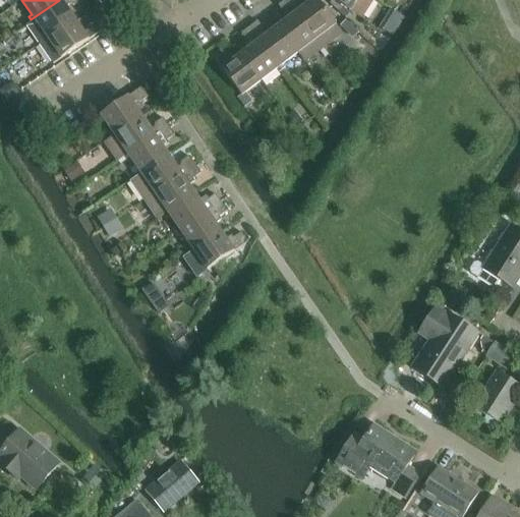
[(74,18),(65,5),(68,3),(72,4),(77,0),(59,0),(31,19),(26,23),(39,43),(74,18)]
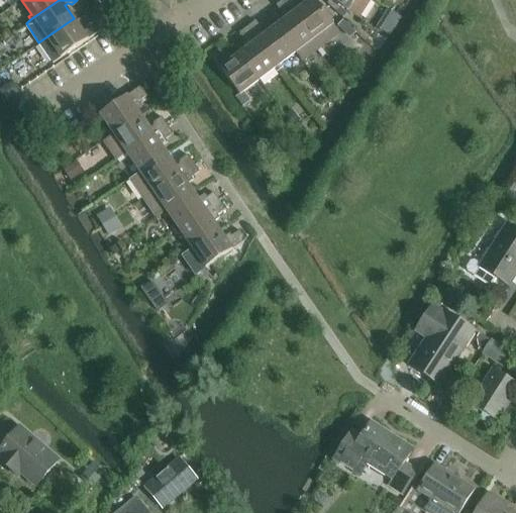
[(320,46),(286,0),(281,0),(276,4),(281,11),(286,12),(288,15),(276,24),(295,50),(303,60),(320,46)]
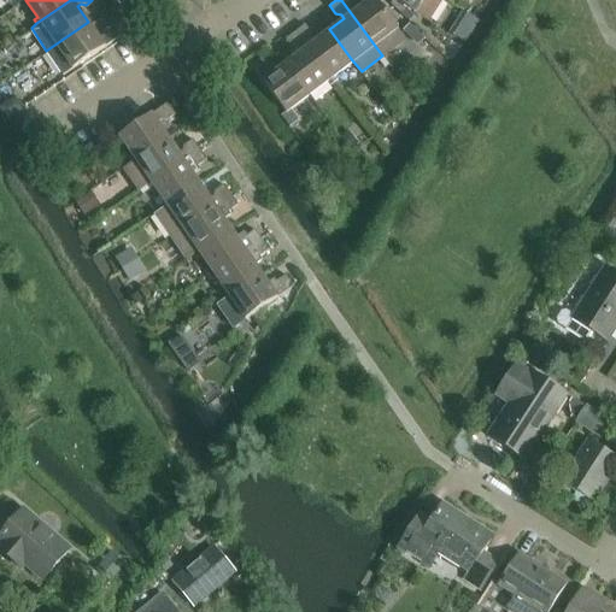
[(361,5),(357,0),(341,0),(382,56),(405,39),(376,0),(367,0),(361,5)]
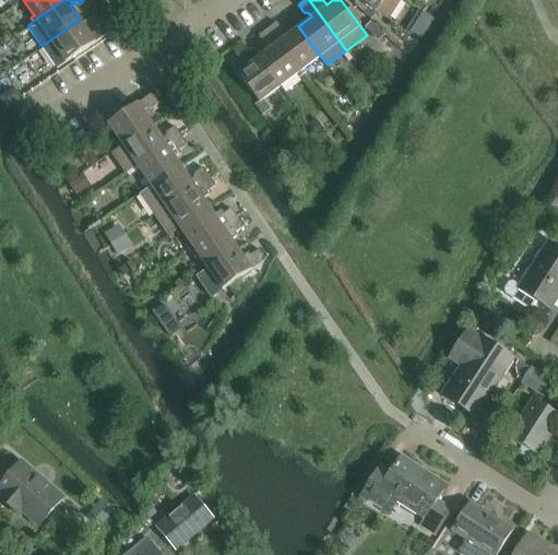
[(359,0),(387,18),(398,0),(359,0)]
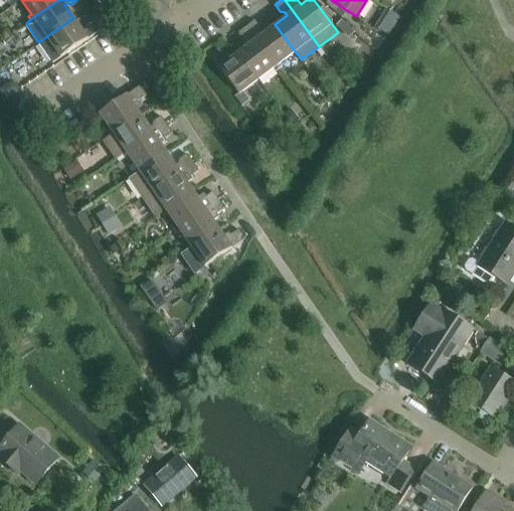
[(51,61),(101,28),(95,19),(86,24),(84,28),(81,30),(73,18),(38,42),(51,61)]
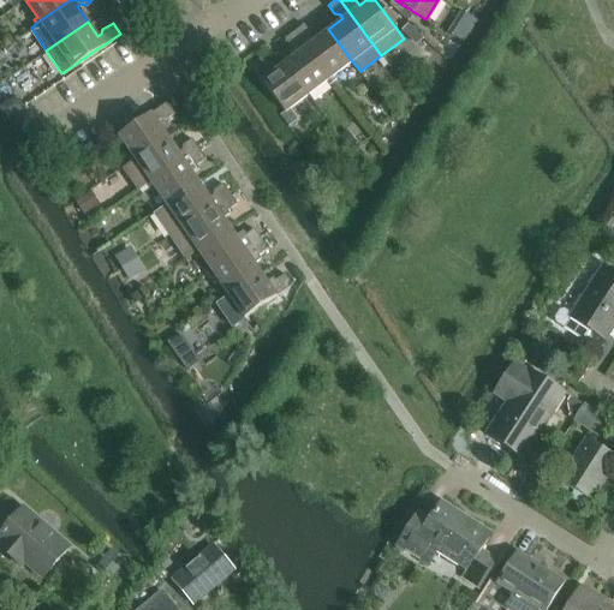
[(328,29),(313,41),(310,37),(310,33),(303,23),(293,30),(332,81),(335,78),(333,73),(351,60),(328,29)]
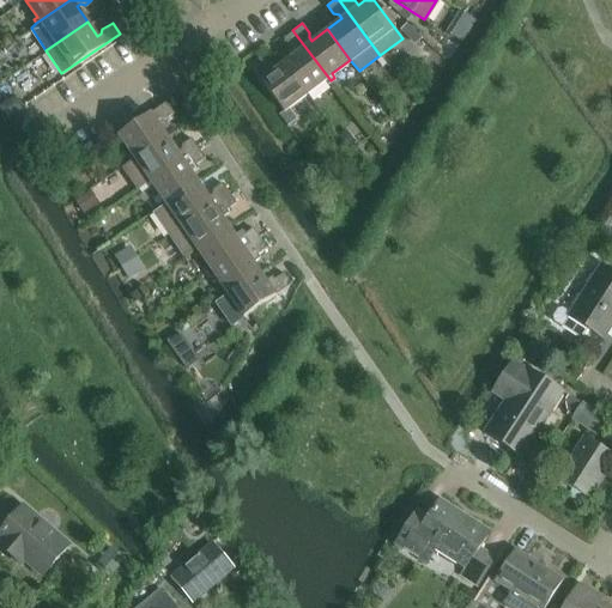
[(331,80),(292,30),(283,37),(289,46),(286,48),(291,55),(283,62),(307,92),(325,79),(327,83),(331,80)]
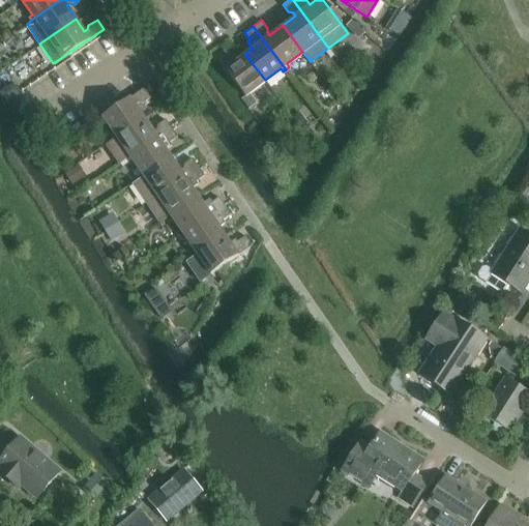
[(229,55),(224,48),(214,55),(244,94),(240,97),(247,108),(256,101),(250,92),(265,80),(244,54),(237,60),(232,53),(229,55)]
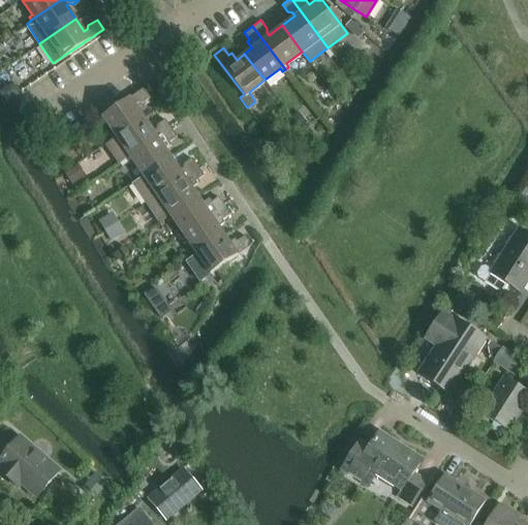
[(5,85),(0,88),(0,91),(6,100),(12,96),(21,90),(17,84),(8,83),(5,85)]
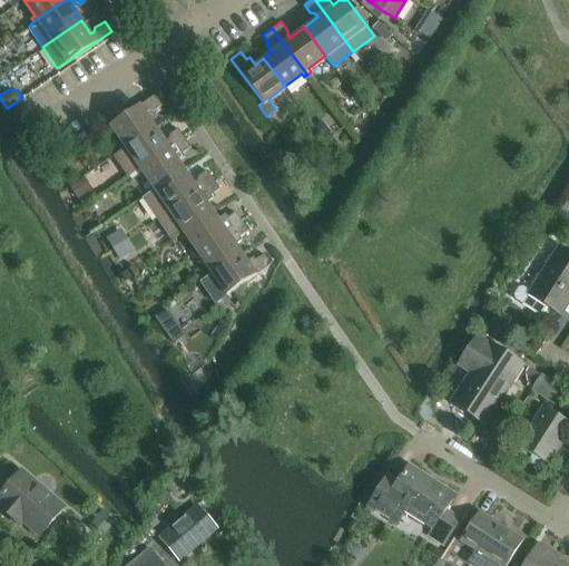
[(125,146),(154,126),(144,111),(147,109),(153,110),(162,104),(155,94),(106,127),(109,132),(113,129),(125,146)]
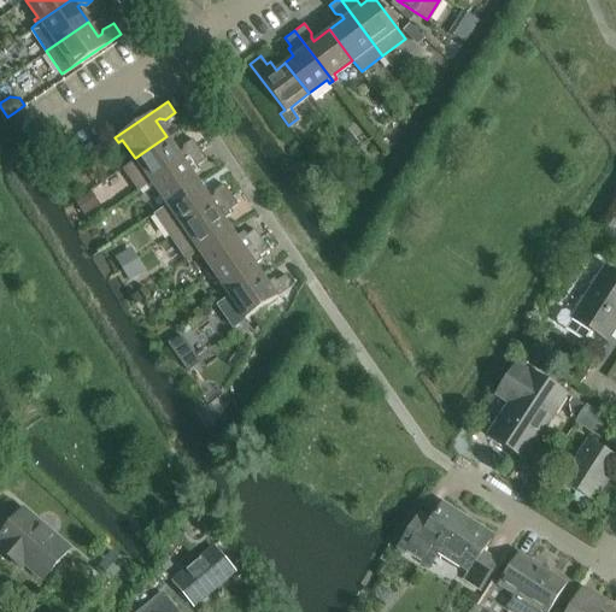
[(347,128),(339,135),(347,147),(357,141),(347,128)]
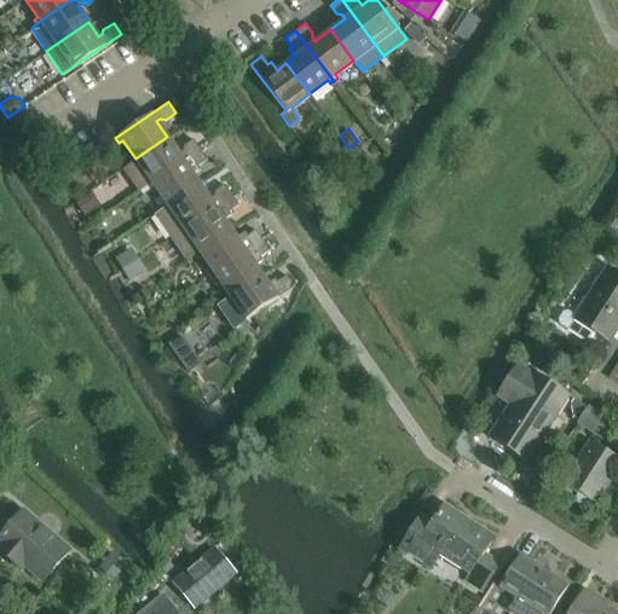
[(167,137),(136,158),(122,167),(138,190),(146,184),(200,148),(192,138),(183,144),(182,150),(178,152),(167,137)]
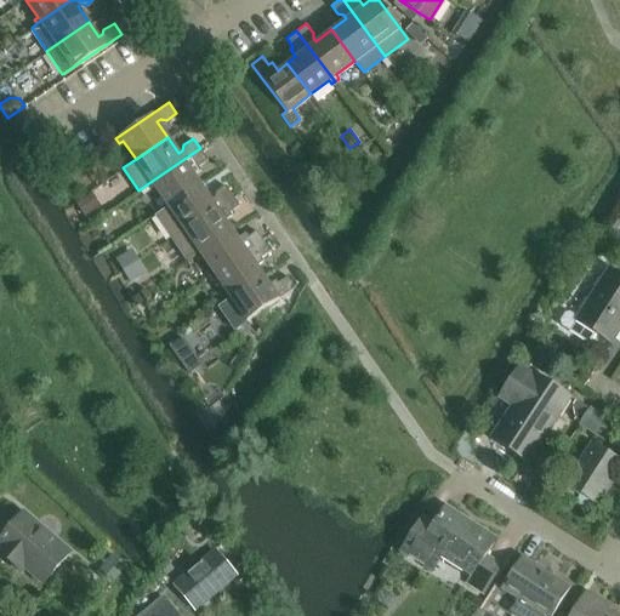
[(200,148),(147,184),(151,188),(154,186),(168,205),(199,182),(193,174),(200,169),(197,165),(208,159),(200,148)]
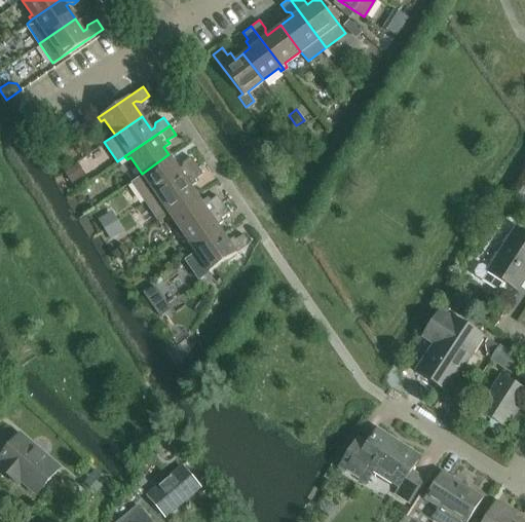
[(145,199),(196,164),(190,155),(182,161),(181,165),(178,168),(169,154),(142,174),(132,180),(145,199)]
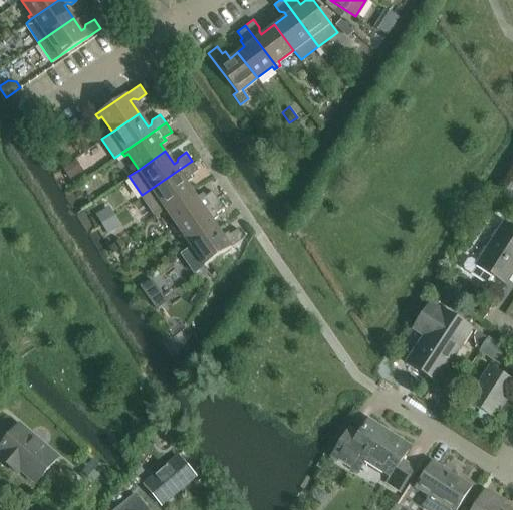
[(75,158),(61,167),(67,176),(81,168),(75,158)]
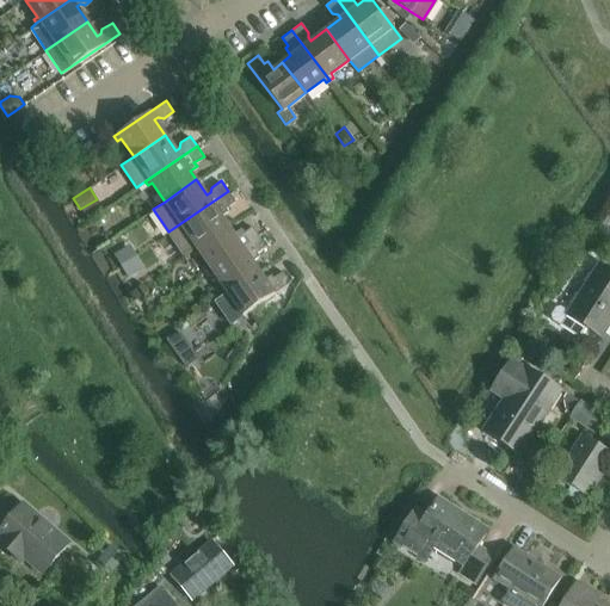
[(228,191),(168,232),(184,254),(195,246),(227,224),(221,215),(228,210),(226,206),(234,201),(228,191)]
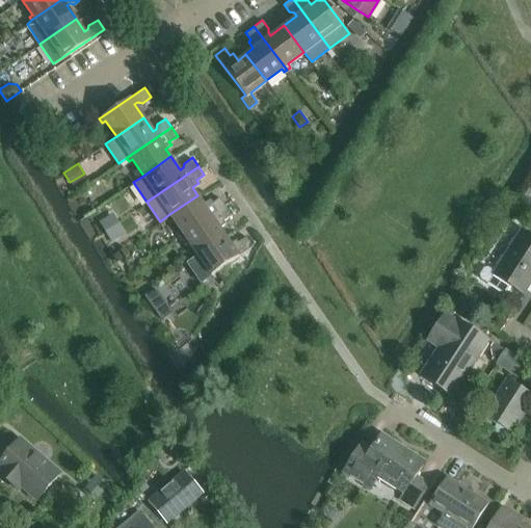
[(207,209),(197,195),(169,214),(181,231),(178,233),(180,236),(226,205),(219,196),(211,203),(210,207),(207,209)]
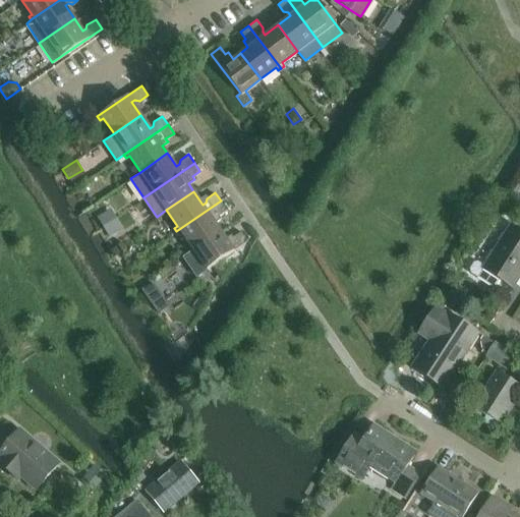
[(219,215),(226,210),(221,200),(176,231),(178,235),(182,232),(192,248),(220,229),(215,222),(221,218),(219,215)]
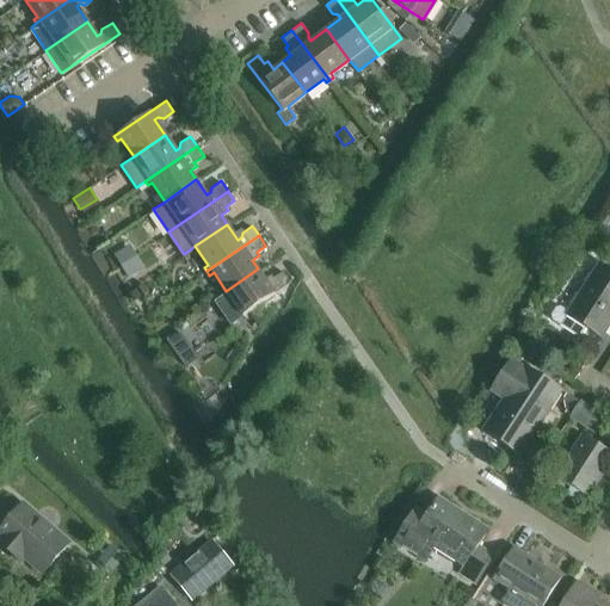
[(130,242),(115,252),(121,264),(136,254),(130,242)]
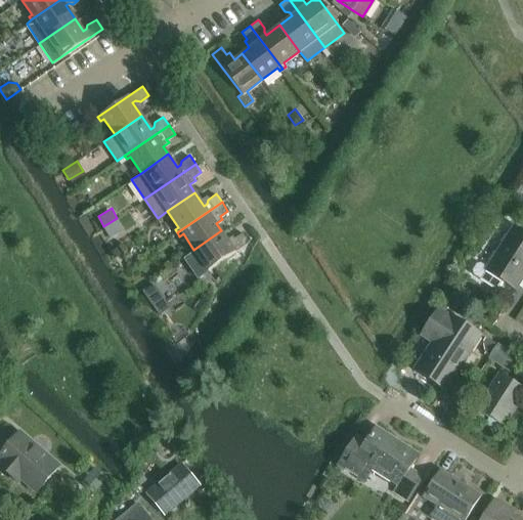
[(103,226),(110,236),(123,228),(117,218),(103,226)]
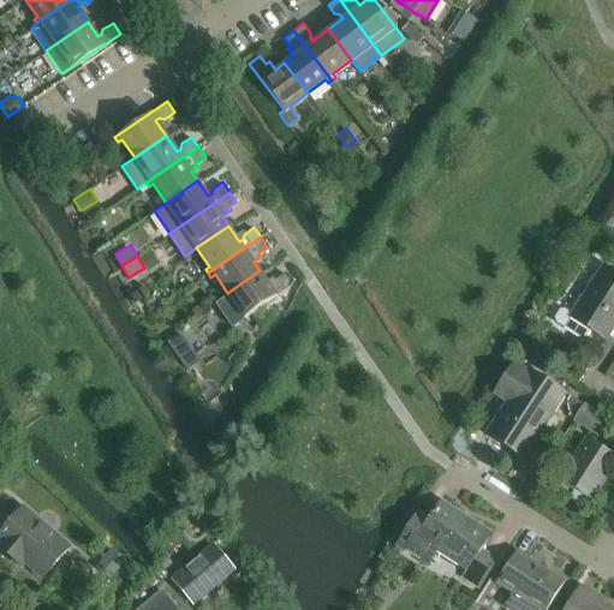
[(613,270),(601,263),(571,310),(564,306),(559,306),(554,314),(555,318),(585,338),(591,327),(604,336),(613,321),(613,270)]
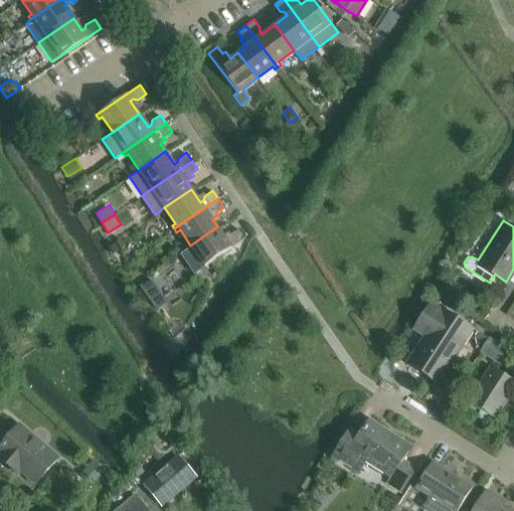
[(228,230),(222,234),(217,226),(190,245),(201,261),(198,264),(200,268),(244,237),(238,227),(230,233),(228,230)]
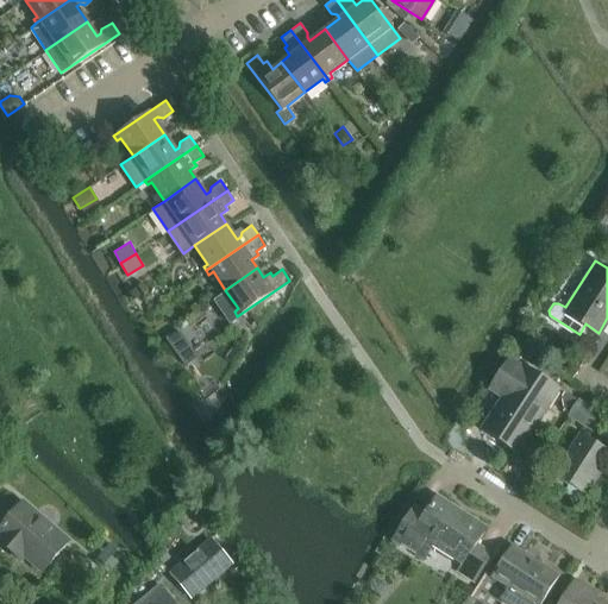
[(177,328),(165,338),(175,351),(187,341),(177,328)]
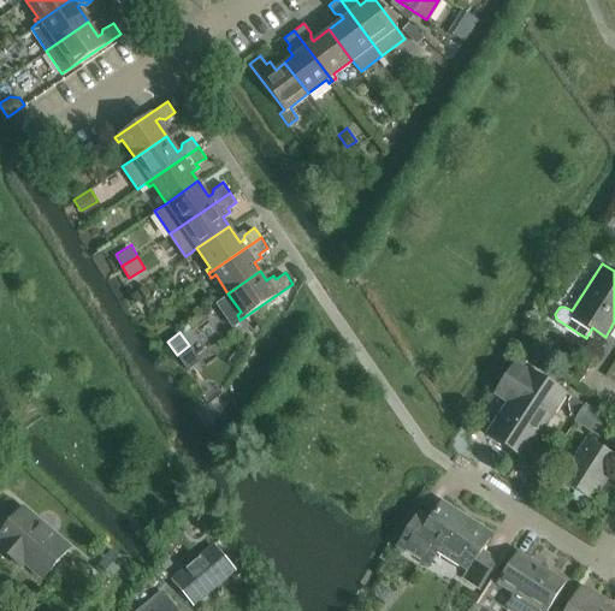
[(565,390),(528,367),(527,369),(514,361),(495,392),(508,401),(486,433),(522,457),(565,390)]
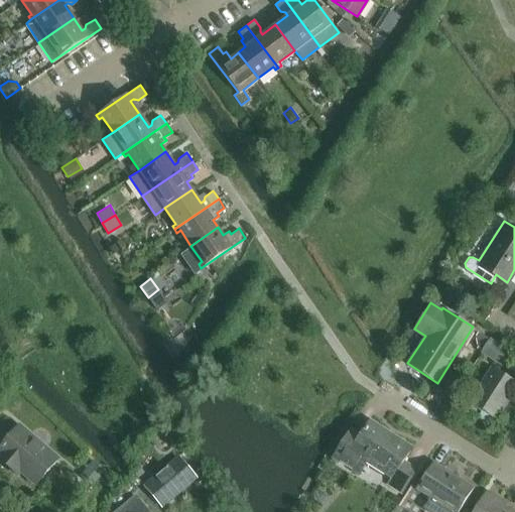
[(512,352),(489,338),(481,350),(504,365),(512,352)]
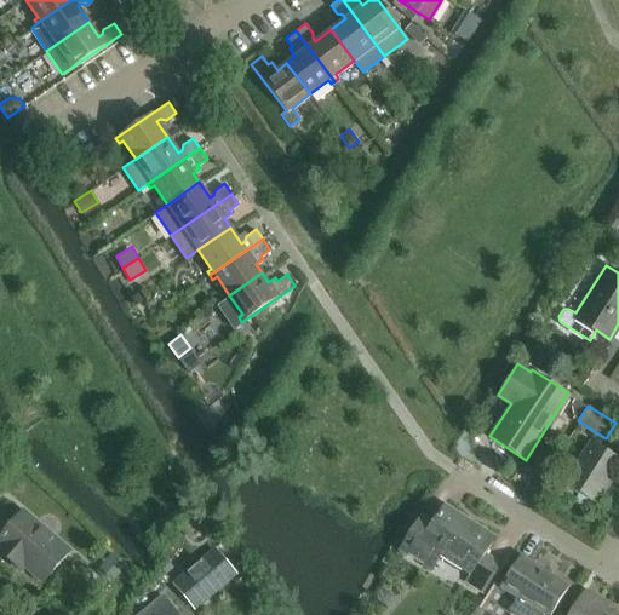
[(618,464),(618,458),(590,441),(565,482),(595,501),(618,464)]
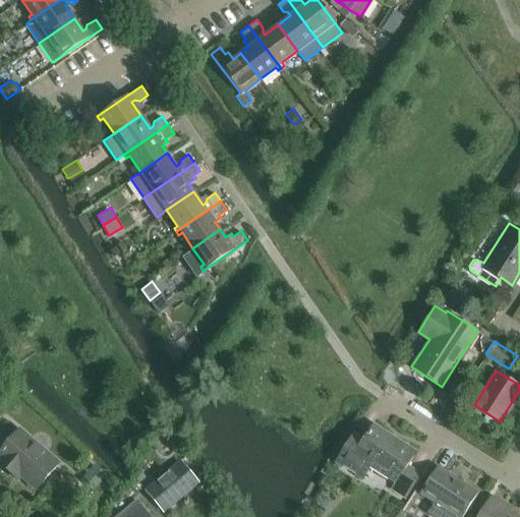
[(418,473),(406,465),(414,451),(372,424),(362,439),(353,433),(335,461),(342,465),(343,464),(355,472),(354,474),(361,478),(370,465),(396,481),(392,487),(404,496),(418,473)]
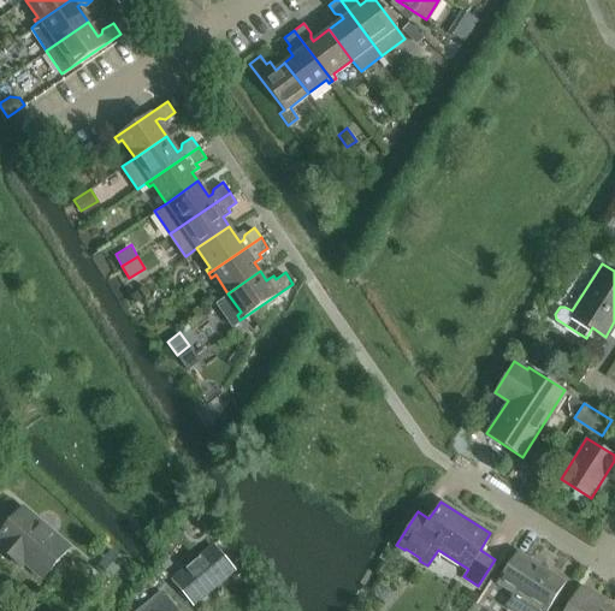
[(65,552),(21,510),(13,518),(10,515),(4,515),(0,518),(0,531),(1,532),(0,532),(0,553),(16,568),(21,563),(40,581),(65,552)]
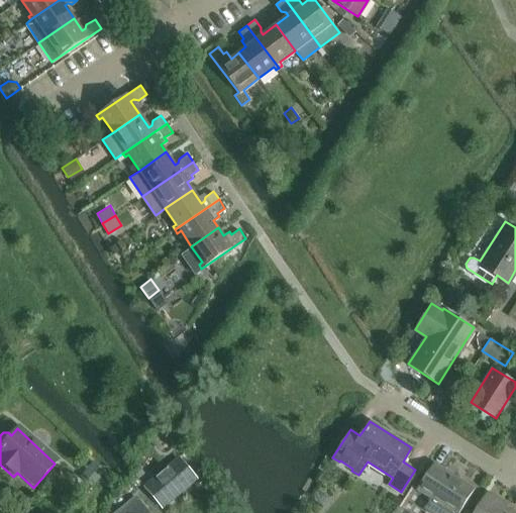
[(179,454),(143,486),(162,507),(198,478),(179,454)]
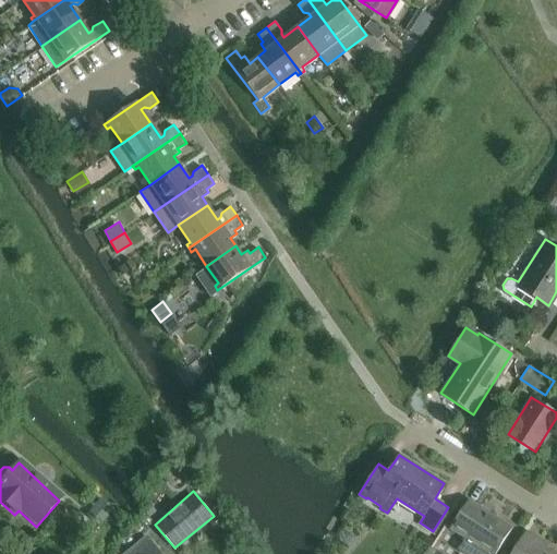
[(469,498),(449,528),(462,537),(456,545),(469,553),(489,553),(493,553),(511,526),(469,498)]
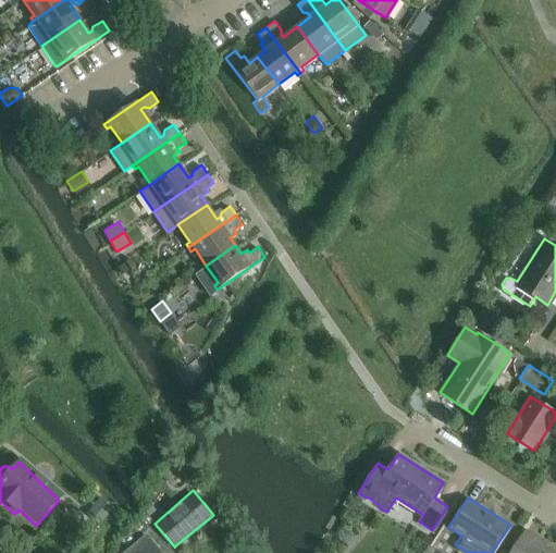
[(554,552),(523,533),(510,552),(554,552)]
